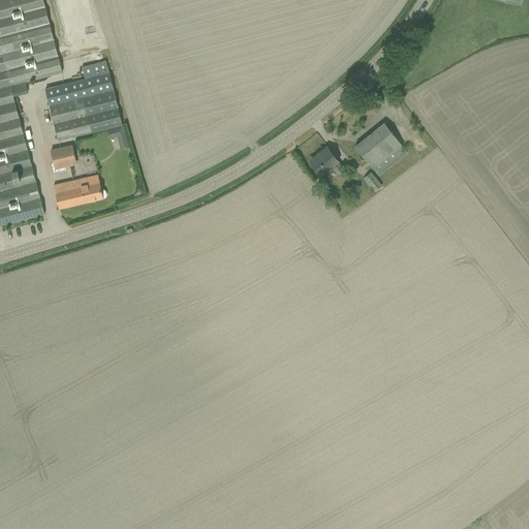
[(0,0),(0,225),(44,214),(10,85),(62,70),(42,0),(0,0)]
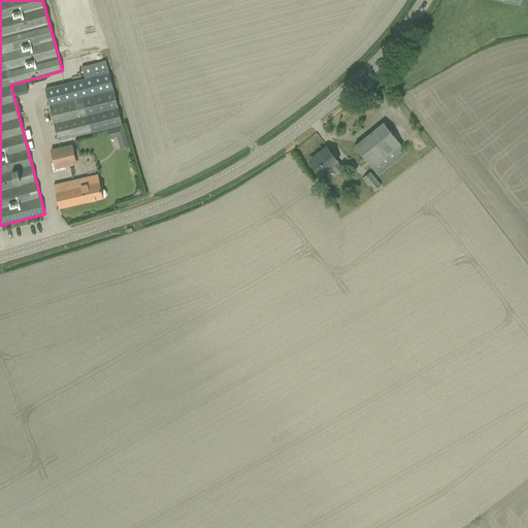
[(85,78),(45,89),(58,140),(92,132),(122,124),(105,61),(83,67),(85,78)]
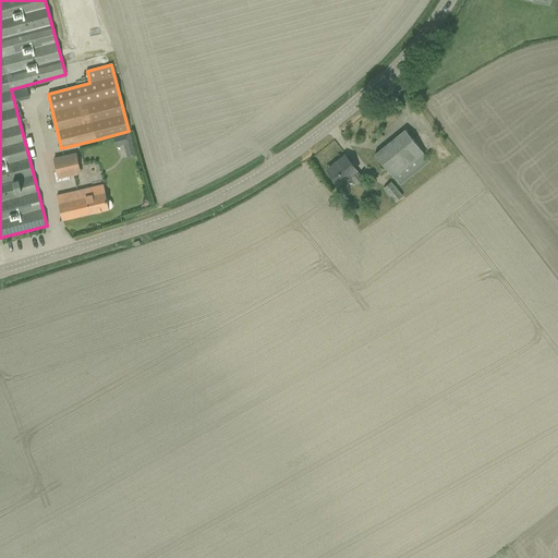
[(374,155),(393,179),(399,185),(429,161),(404,130),(374,155)]
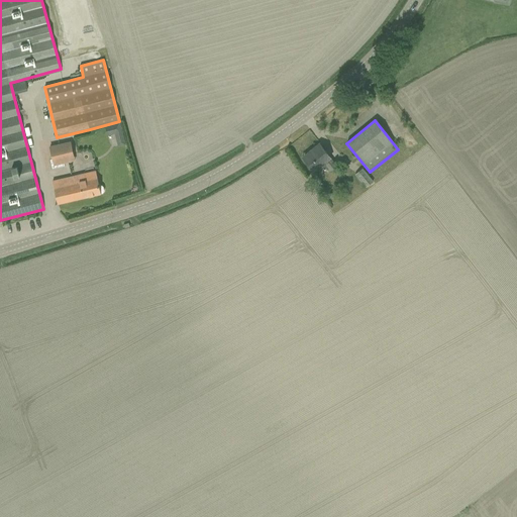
[(122,132),(120,122),(104,126),(107,136),(122,132)]
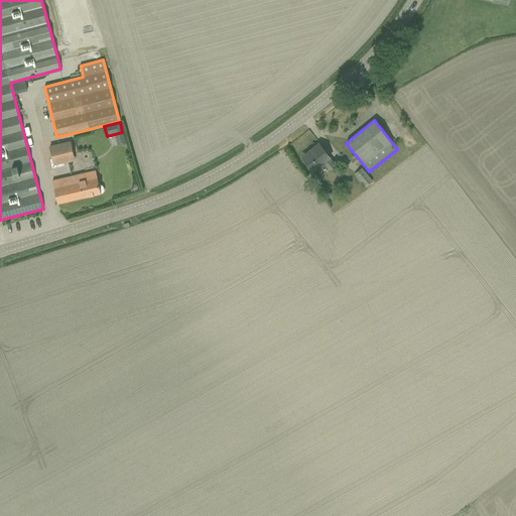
[(71,141),(49,146),(53,165),(69,161),(67,156),(74,154),(72,146),(74,146),(73,141),(71,142),(71,141)]
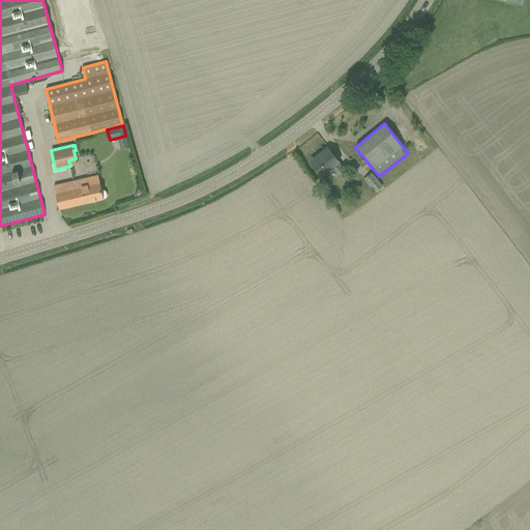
[(311,163),(317,170),(321,175),(331,167),(337,175),(345,170),(337,160),(327,147),(320,152),(321,153),(311,163)]
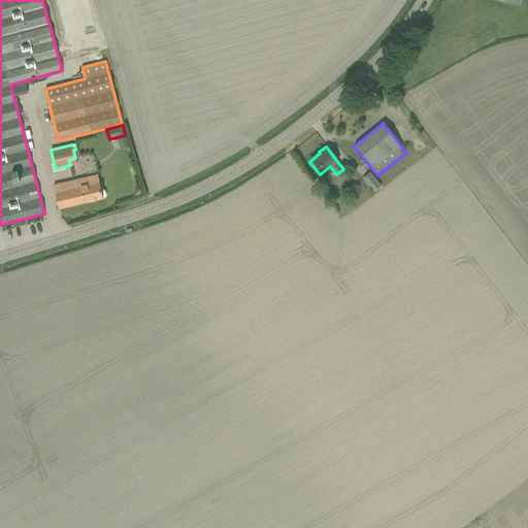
[(373,192),(384,183),(371,169),(361,178),(373,192)]
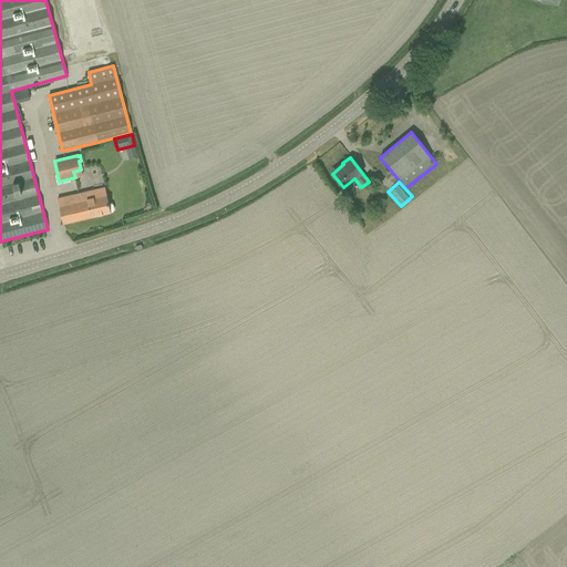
[(104,187),(57,198),(63,224),(112,213),(113,210),(114,209),(113,205),(112,204),(110,203),(107,204),(104,187)]
